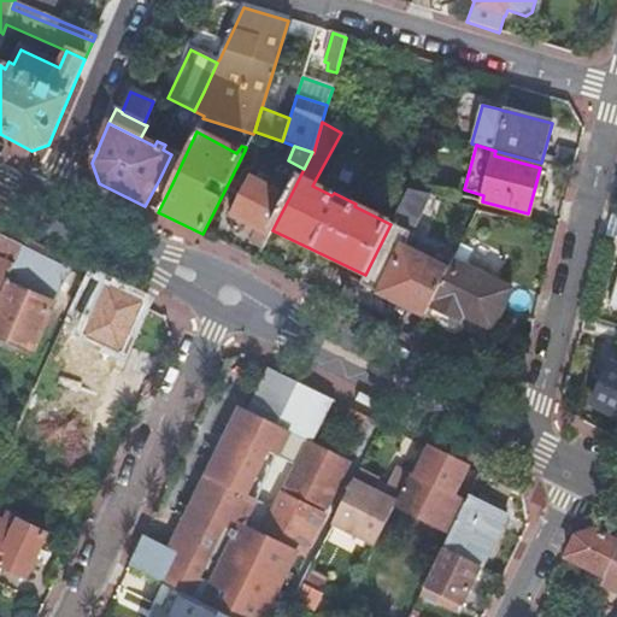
[(289,198),(275,189),(248,176),(227,217),(245,225),(252,230),(251,235),(246,242),(263,251),(272,230),(277,221),(289,198)]
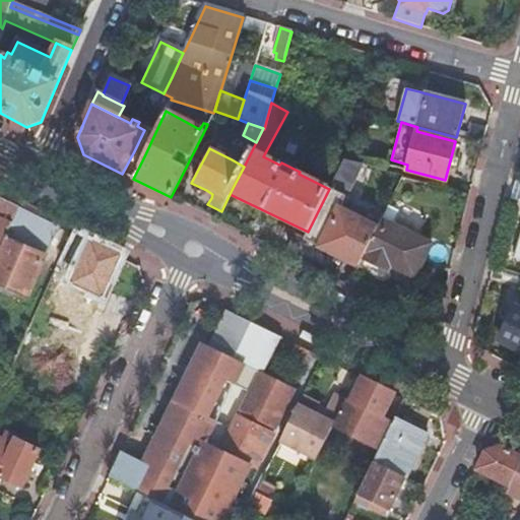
[(329,189),(308,232),(304,240),(358,267),(361,261),(377,229),(340,209),(344,196),(330,187),(329,189)]
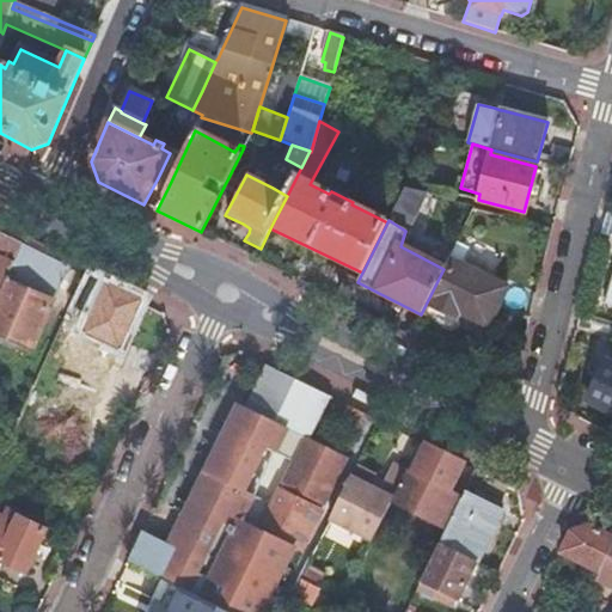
[(0,295),(23,244),(0,233),(0,295)]
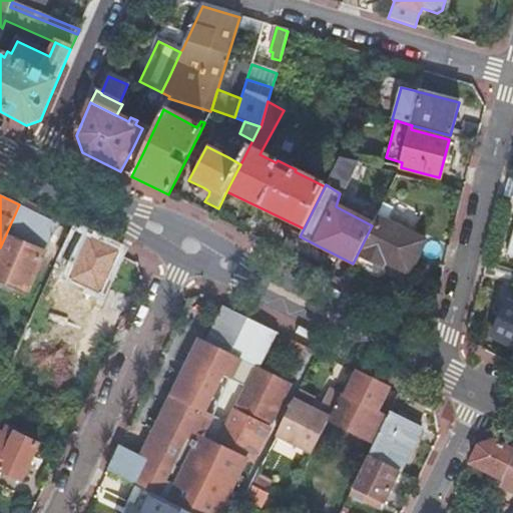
[(19,204),(0,247),(0,282),(27,294),(57,223),(19,204)]
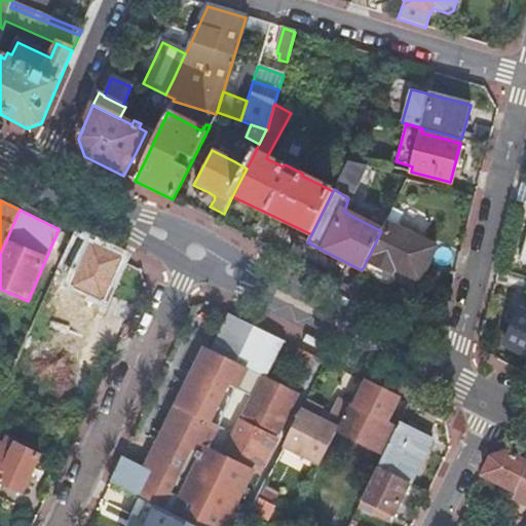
[(385,223),(381,231),(365,264),(385,274),(389,268),(418,283),(437,249),(385,223)]
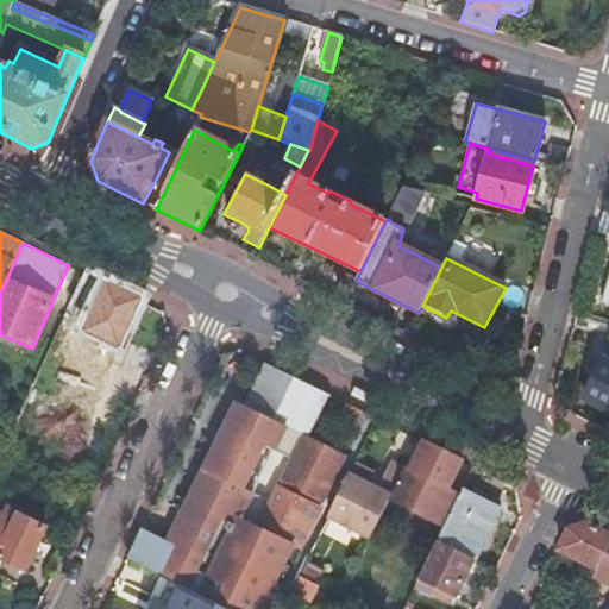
[(143,301),(92,278),(70,325),(121,349),(143,301)]
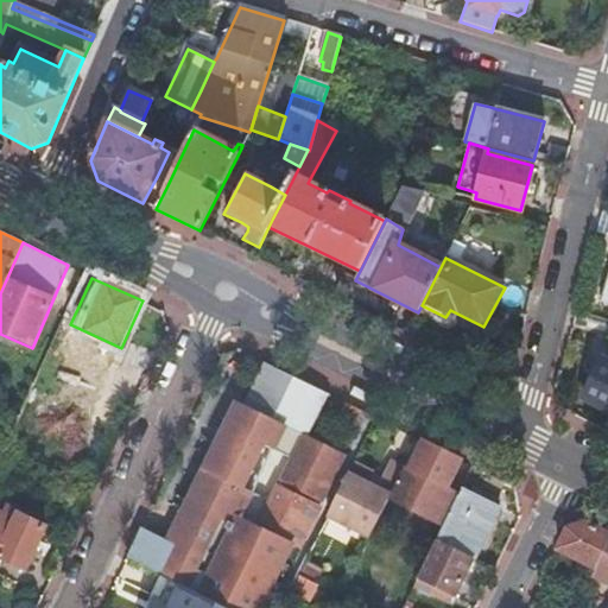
[(607,404),(607,363),(601,361),(582,398),(606,410),(607,404)]
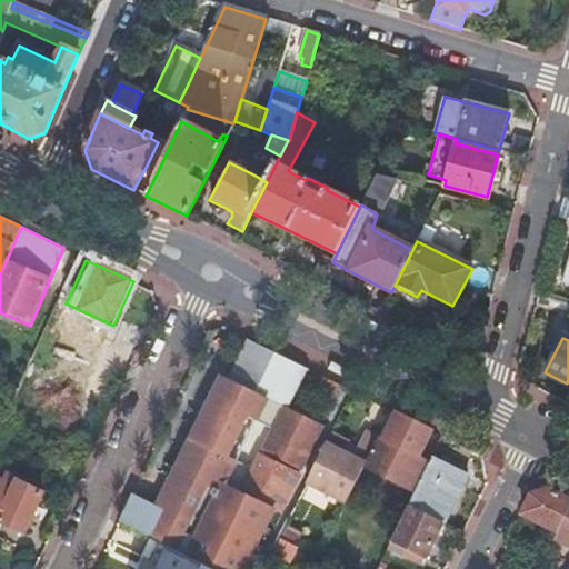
[(131,496),(119,521),(148,536),(213,568),(245,568),(271,516),(276,519),(278,515),(279,515),(298,478),(296,477),(320,427),(286,409),(306,369),(255,343),(236,385),(221,378),(179,462),(156,507),(131,496)]
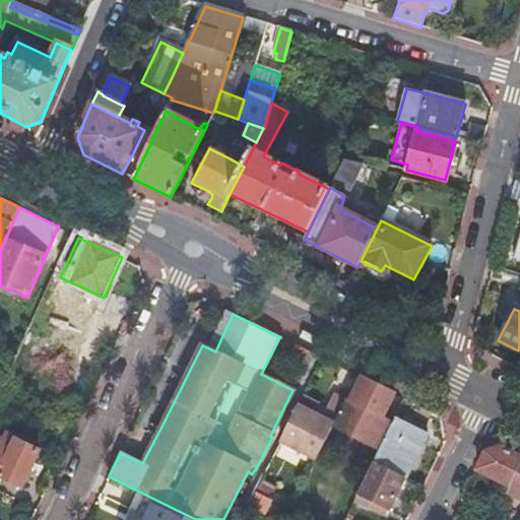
[(350,401),(346,399),(345,402),(333,427),(378,449),(392,423),(382,417),(383,415),(394,395),(362,379),(351,399),(350,401)]
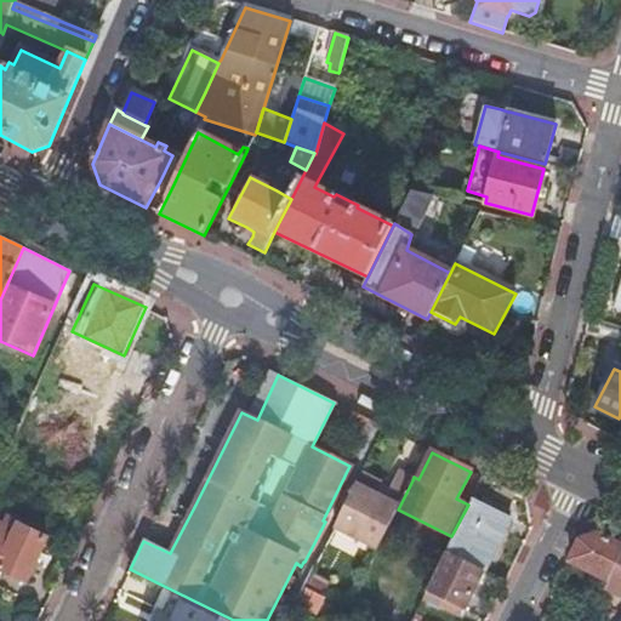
[(385,500),(355,485),(334,529),(377,551),(398,510),(412,480),(398,473),(385,500)]
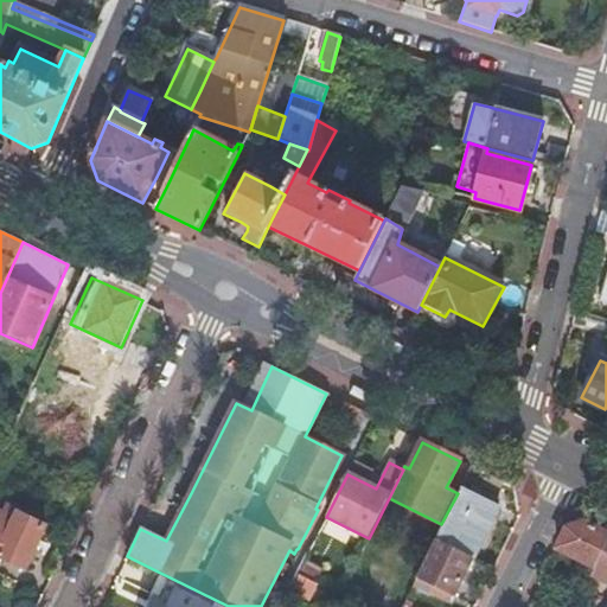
[(497,506),(460,487),(458,493),(441,524),(434,540),(471,558),(497,506)]
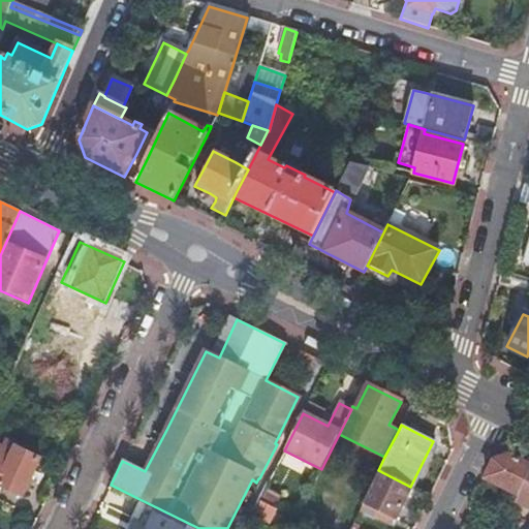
[(0,448),(0,487),(22,497),(39,460),(7,444),(4,450),(0,448)]
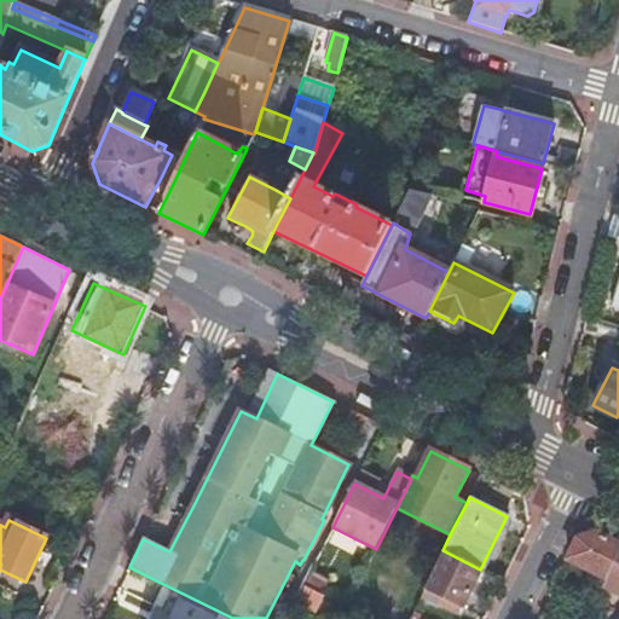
[(618,544),(596,533),(578,539),(567,561),(606,580),(607,580),(603,588),(618,595),(618,544)]
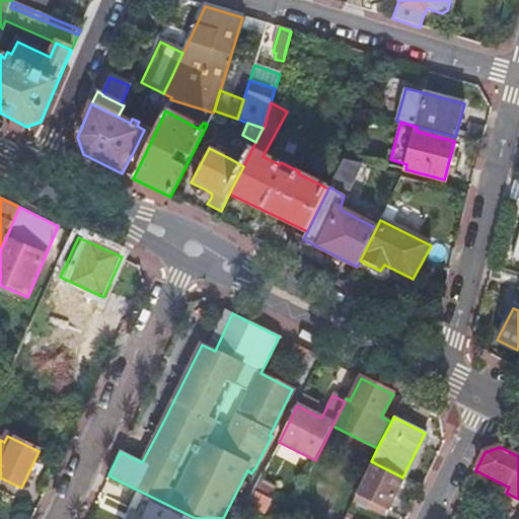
[(402,477),(371,461),(351,501),(365,507),(368,502),(385,510),(402,477)]
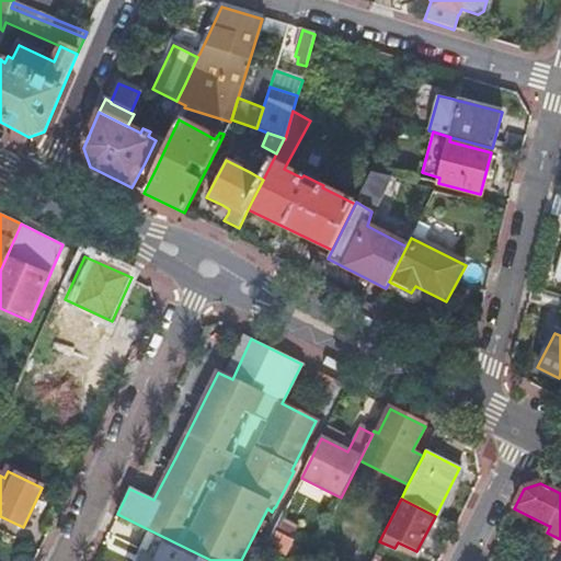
[(297,519),(284,513),(274,531),(287,538),(297,519)]
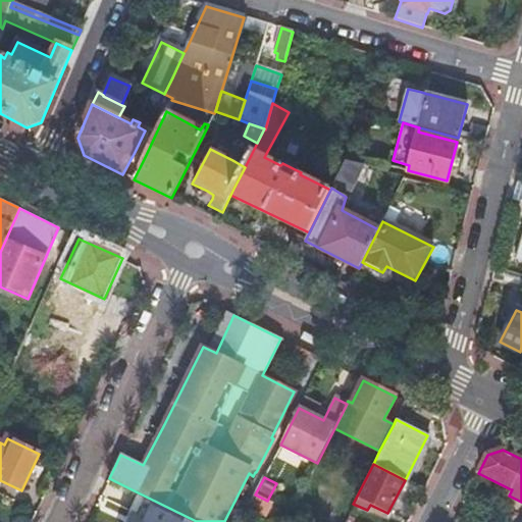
[(196,521),(136,491),(125,514),(127,514),(128,513),(147,521),(196,521)]
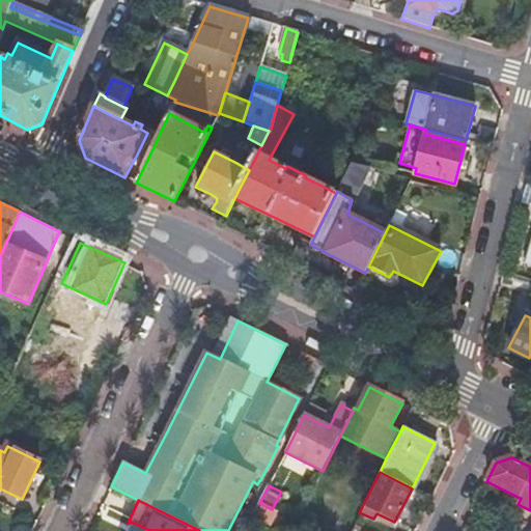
[(272,509),(259,503),(253,515),(271,525),(277,512),(272,509)]
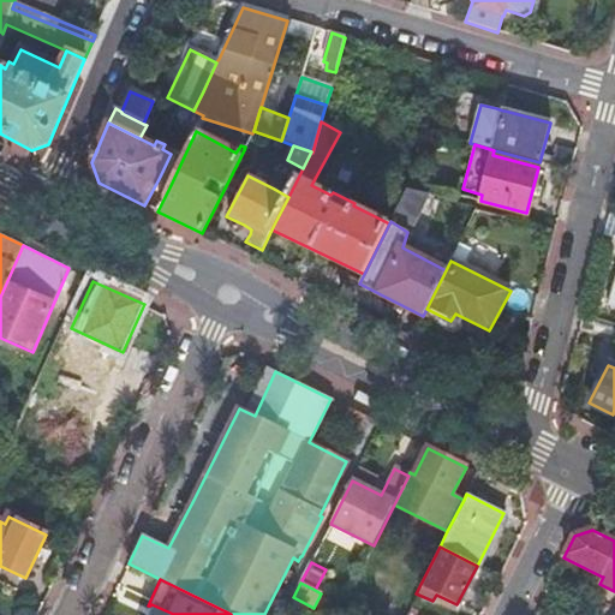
[(453,611),(457,604),(436,595),(433,601),(453,611)]
